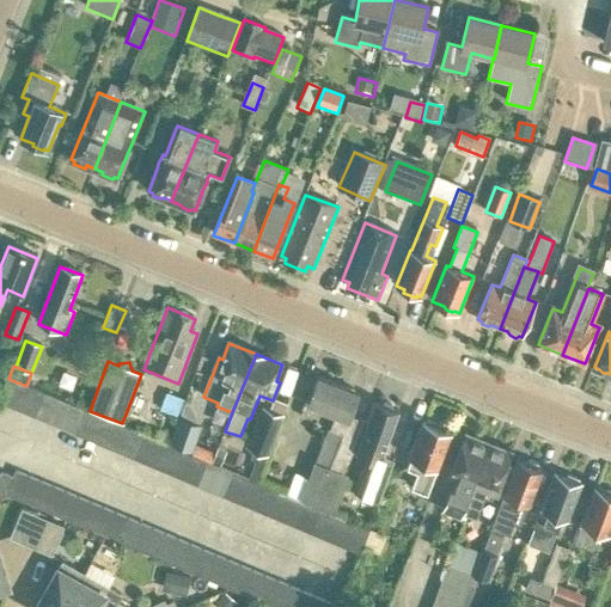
[(0,397),(0,403),(11,408),(20,384),(8,379),(0,397)]
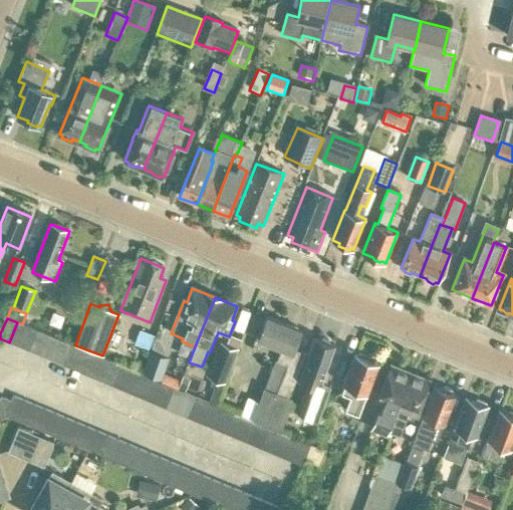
[(252,422),(279,433),(280,433),(292,402),(288,400),(305,355),(293,350),(300,331),(267,318),(258,340),(282,349),(277,361),(276,361),(264,391),(263,391),(252,422)]
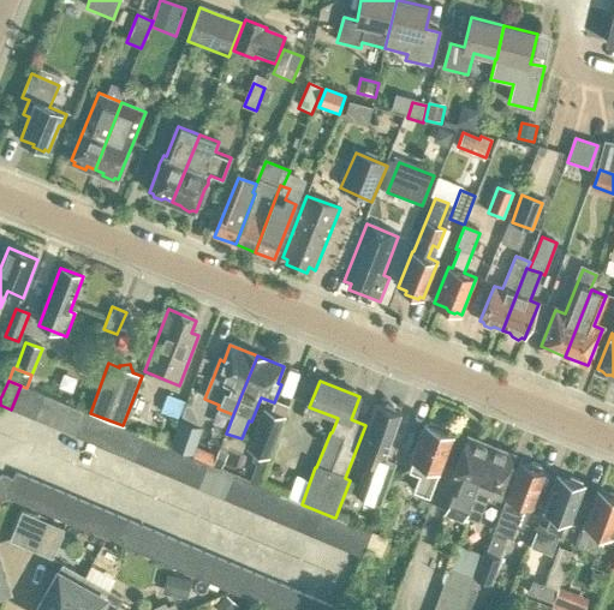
[(11,410),(23,416),(34,392),(27,388),(21,386),(11,410)]
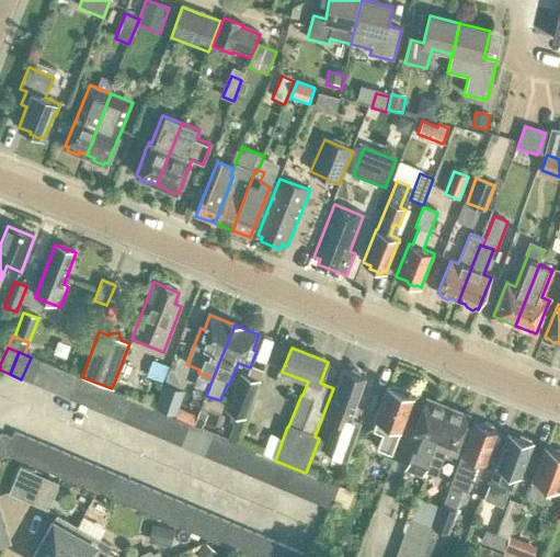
[(21,379),(33,384),(42,362),(31,357),(21,379)]
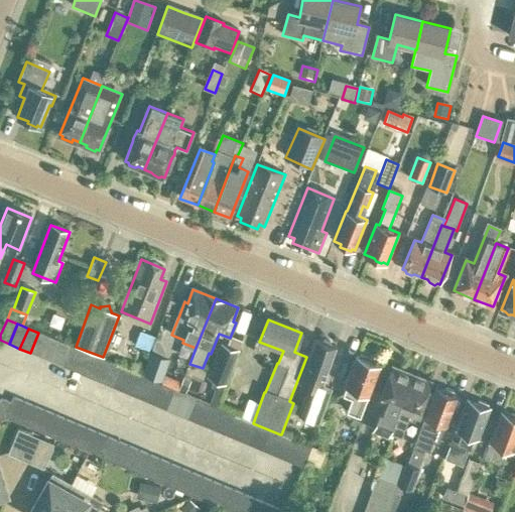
[(30,353),(40,358),(48,338),(38,333),(30,353)]
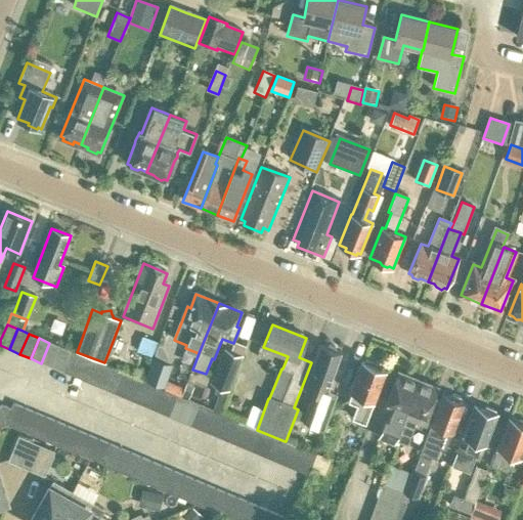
[(153,358),(157,350),(159,343),(143,338),(137,353),(153,358)]
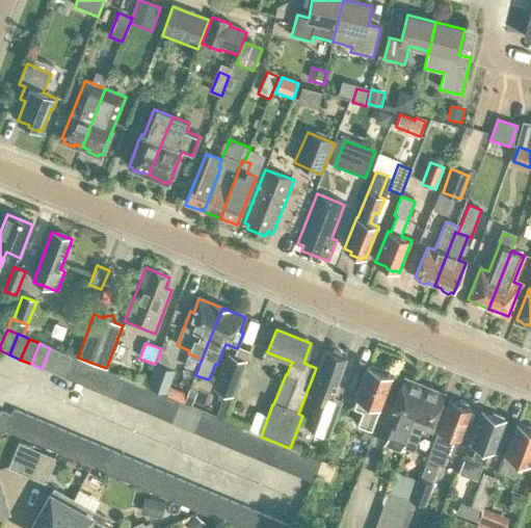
[(42,369),(52,373),(61,352),(50,348),(42,369)]
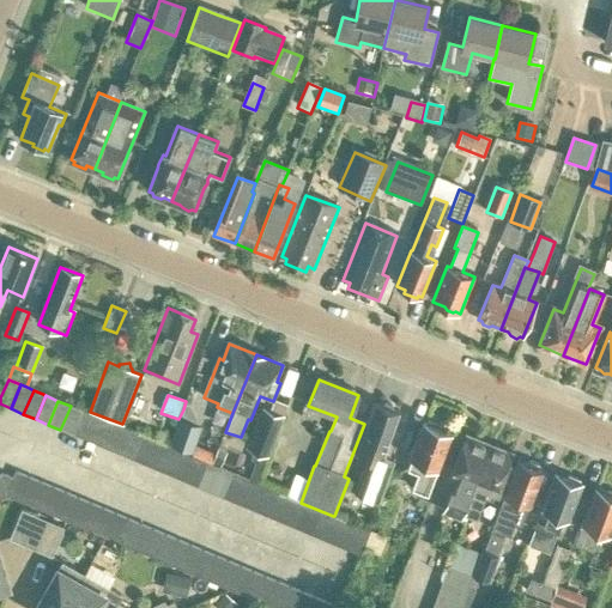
[(365,473),(363,472),(355,494),(381,504),(395,463),(385,460),(400,414),(394,412),(394,409),(393,408),(393,407),(392,406),(389,405),(388,405),(386,405),(385,405),(382,406),(381,407),(375,405),(357,456),(370,461),(365,473)]
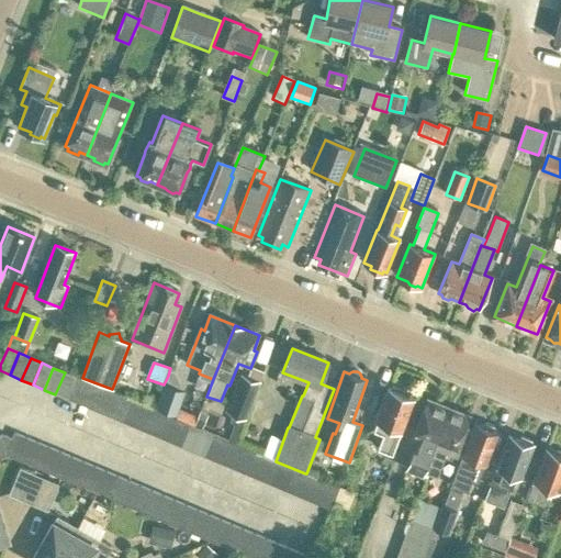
[(55,394),(67,399),(76,377),(65,372),(55,394)]
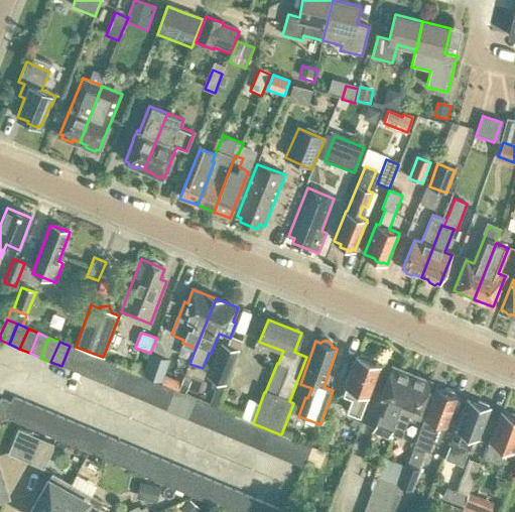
[(61,366),(72,371),(81,351),(70,346),(61,366)]
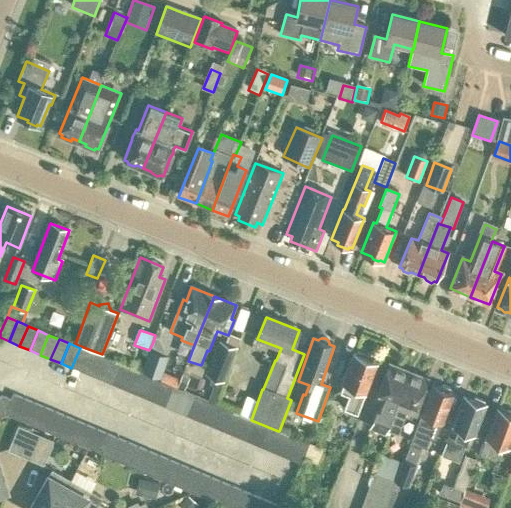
[(207,374),(213,377),(224,381),(236,349),(222,343),(219,351),(217,350),(207,374)]
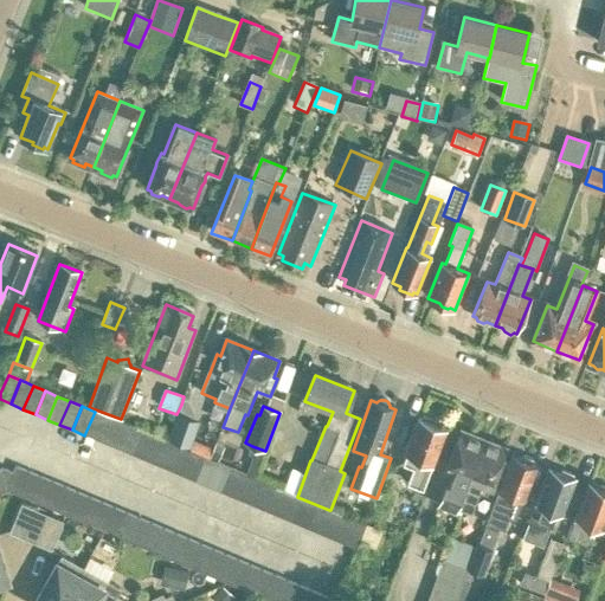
[(84,435),(97,440),(107,417),(95,412),(84,435)]
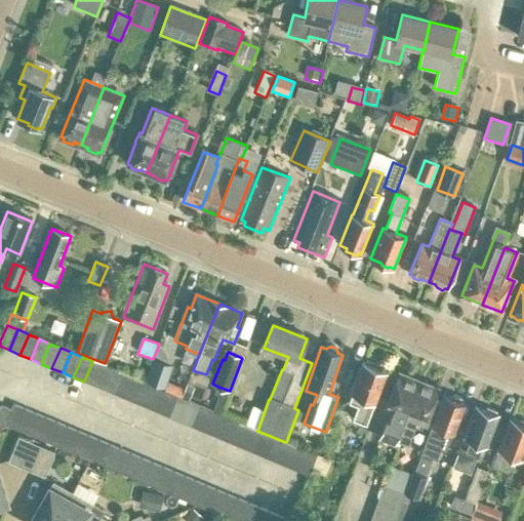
[(165,389),(173,366),(155,360),(147,383),(165,389)]
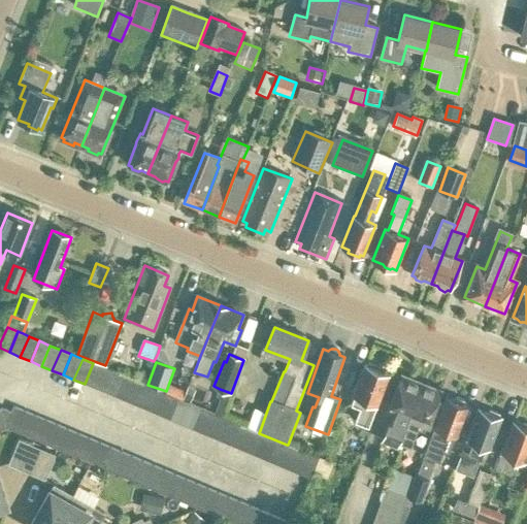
[(85,384),(95,389),(104,368),(93,363),(85,384)]
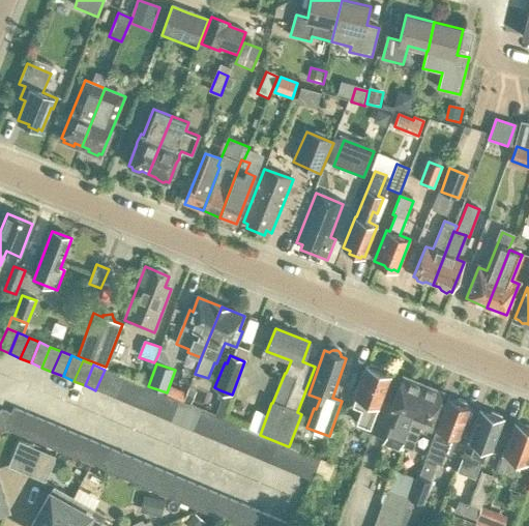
[(365,367),(354,399),(365,403),(357,424),(371,429),(378,408),(379,408),(390,376),(380,373),(381,370),(370,366),(369,368),(365,367)]
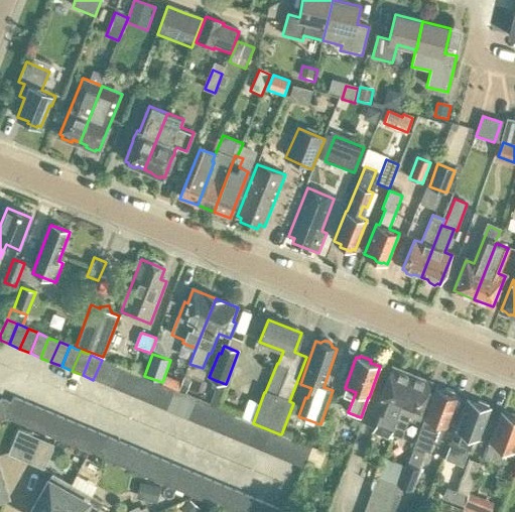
[(93,380),(104,384),(112,364),(102,360),(93,380)]
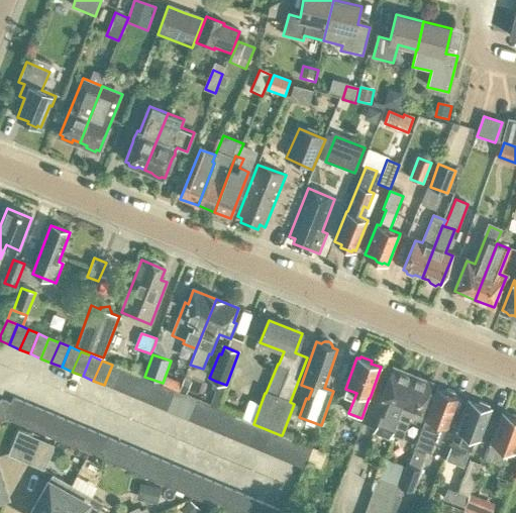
[(104,385),(114,389),(123,369),(112,365),(104,385)]
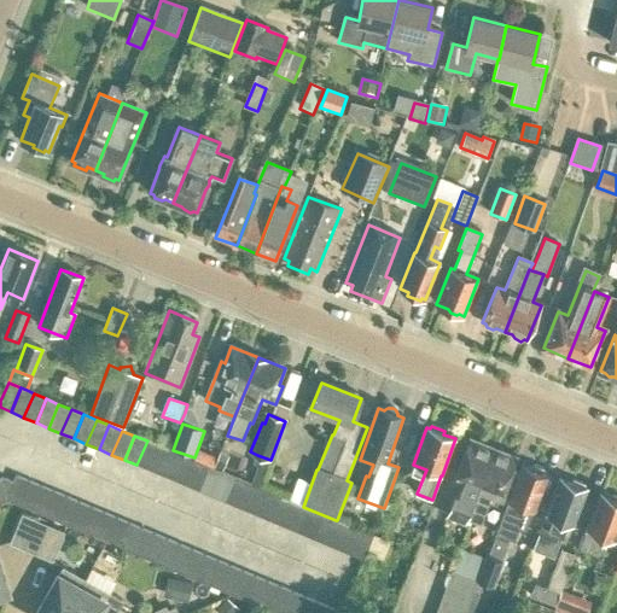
[(137,465),(150,471),(159,447),(147,441),(137,465)]
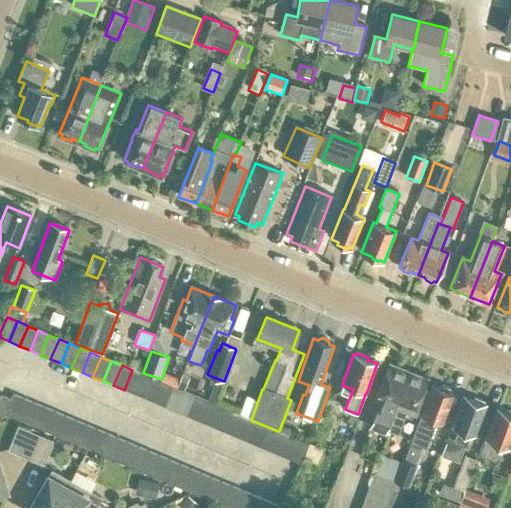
[(375,426),(386,430),(407,375),(399,372),(397,368),(393,369),(388,367),(376,398),(384,401),(375,426)]
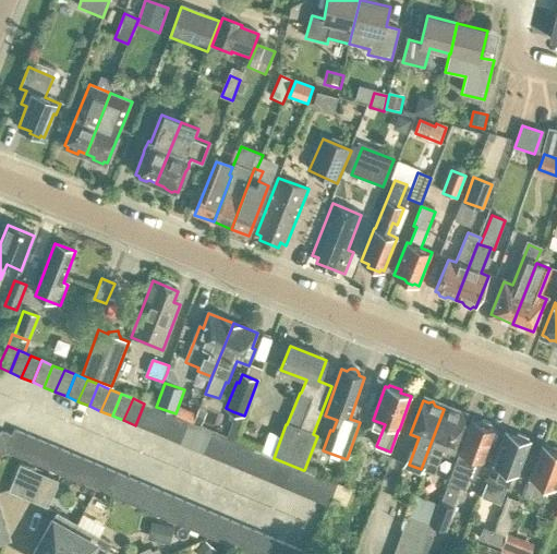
[(135,425),(146,430),(155,408),(144,404),(135,425)]
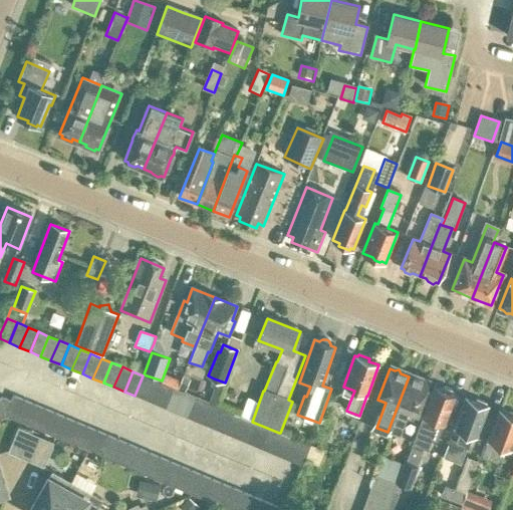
[(135,396),(145,401),(154,380),(143,375),(135,396)]
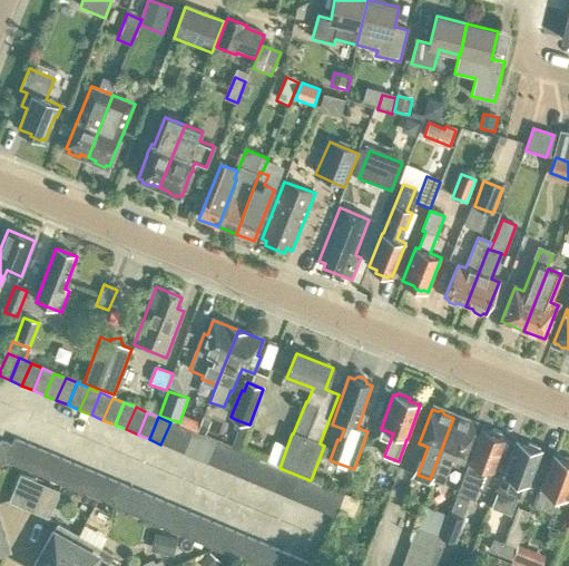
[(453,418),(430,479),(443,485),(454,457),(462,460),(476,426),(471,425),(468,421),(463,421),(453,418)]
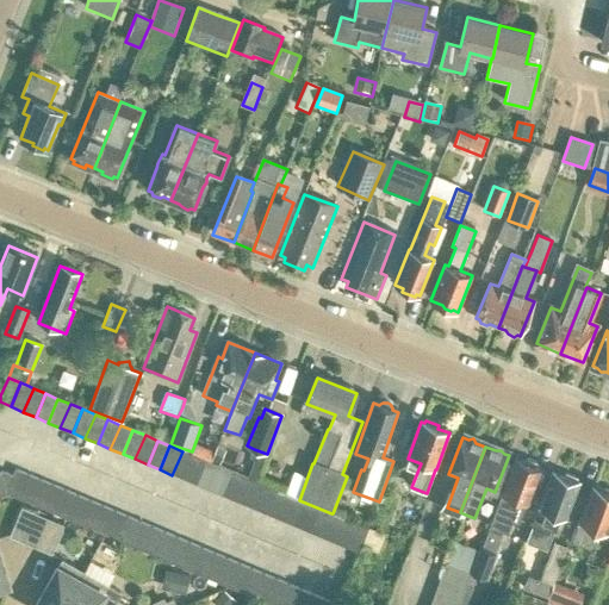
[(211,463),(219,467),(225,451),(217,448),(215,454),(211,463)]
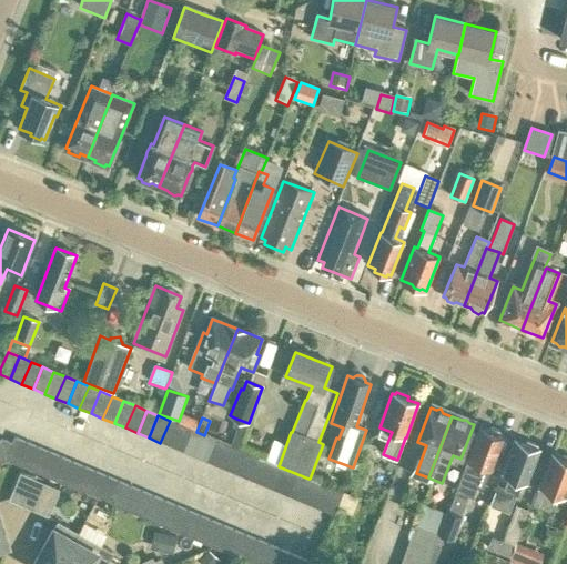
[(160,443),(172,447),(181,425),(170,421),(160,443)]
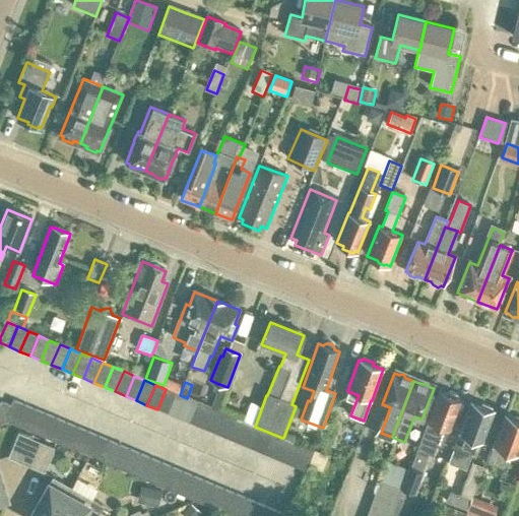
[(157,409),(168,413),(177,393),(166,389),(157,409)]
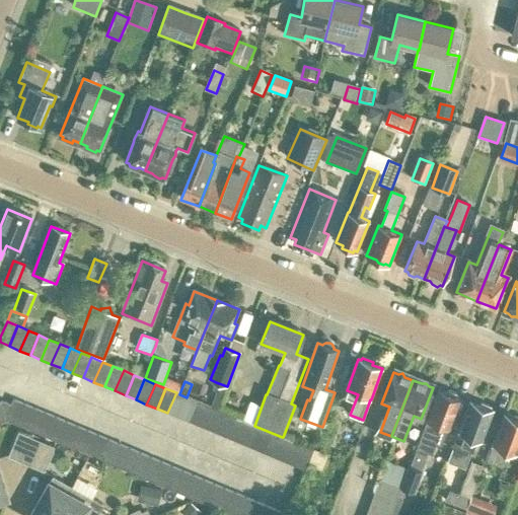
[(459,398),(455,397),(456,395),(448,392),(448,394),(439,390),(417,449),(432,455),(436,444),(442,446),(449,426),(451,426),(454,419),(452,418),(459,398)]
